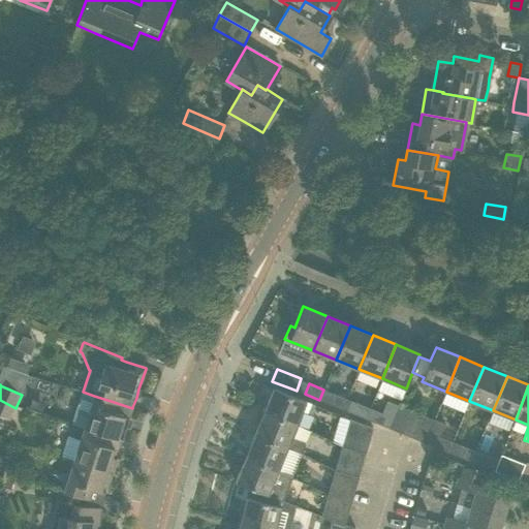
[(307,401),(291,396),(273,387),(263,411),(297,426),(307,401)]
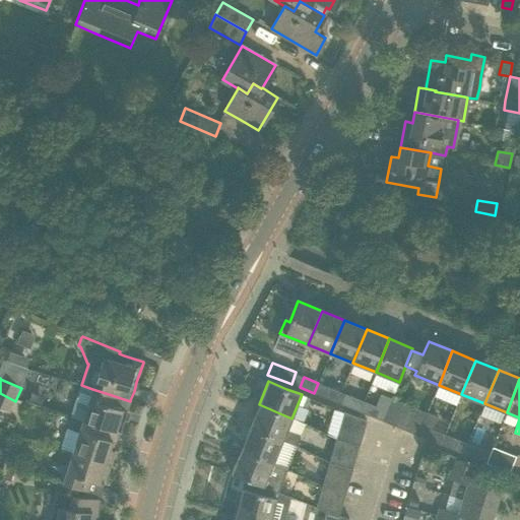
[(82,420),(99,427),(120,433),(130,401),(92,389),(91,390),(81,385),(70,417),(82,421),(82,420)]
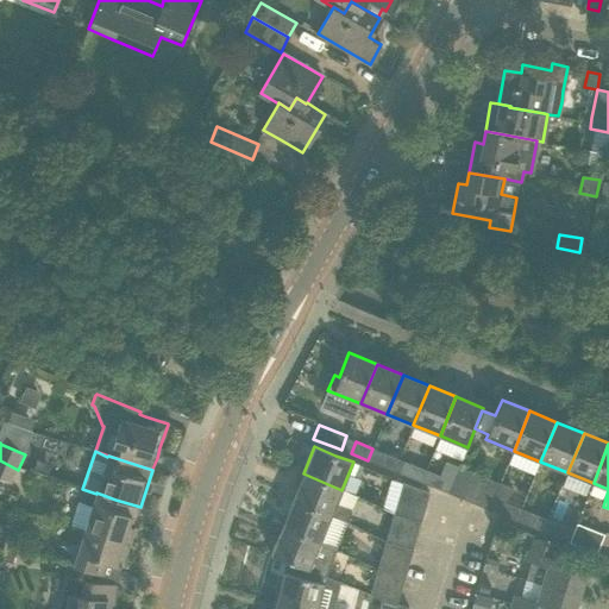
[(394,471),(399,459),(382,452),(376,464),(394,471)]
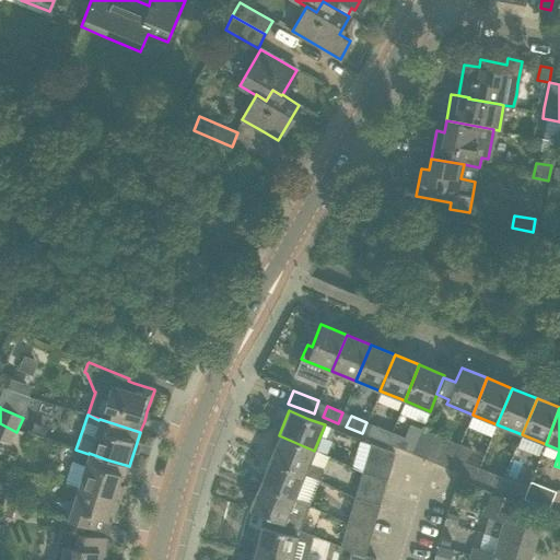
[(0,440),(10,445),(16,432),(0,423),(0,440)]
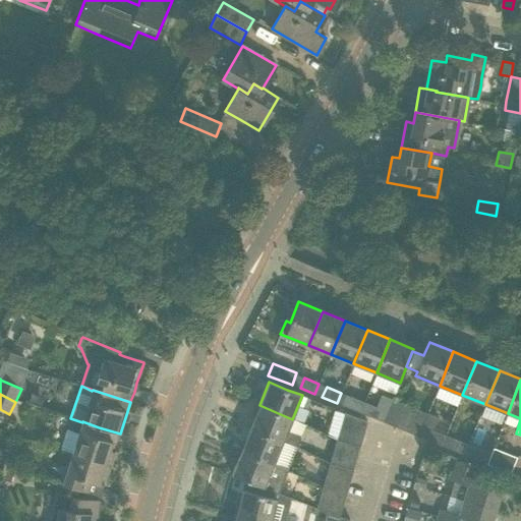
[(364,402),(360,412),(371,417),(385,422),(393,400),(381,395),(375,407),(364,402)]
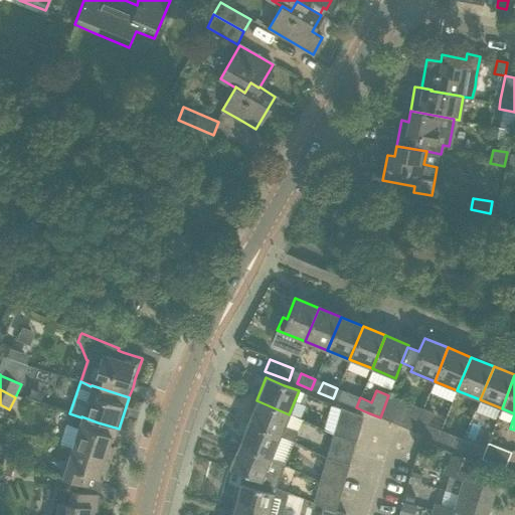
[(342,401),(356,407),(360,397),(345,392),(342,401)]
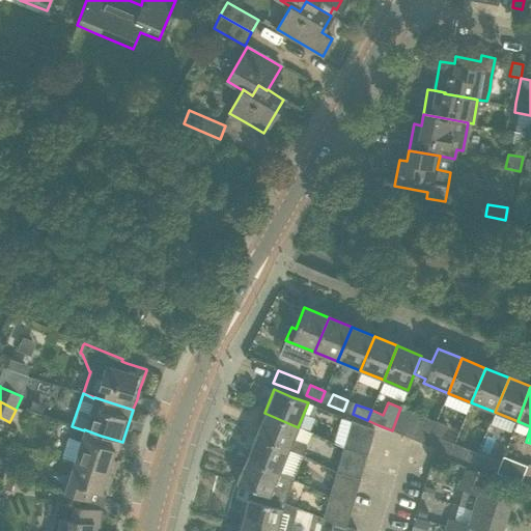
[(403,435),(412,413),(400,408),(392,430),(403,435)]
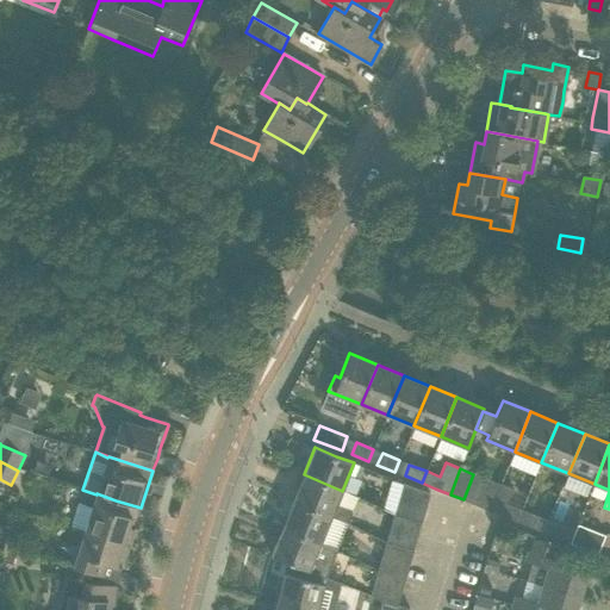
[(304,474),(293,500),(347,523),(352,511),(336,505),(342,491),(304,474)]
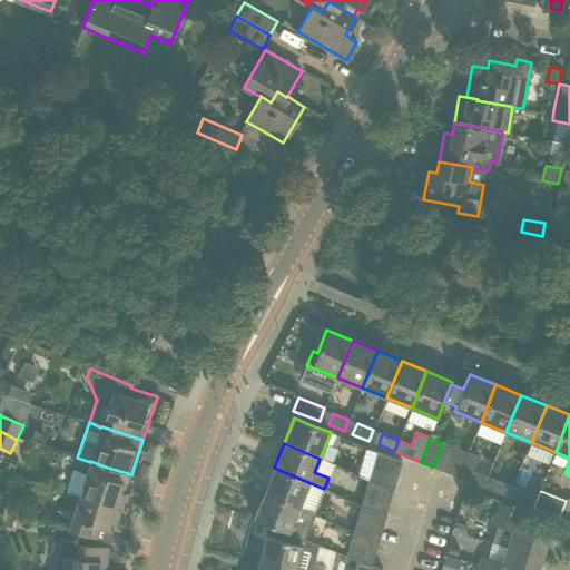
[(445,472),(455,448),(442,443),(433,467),(445,472)]
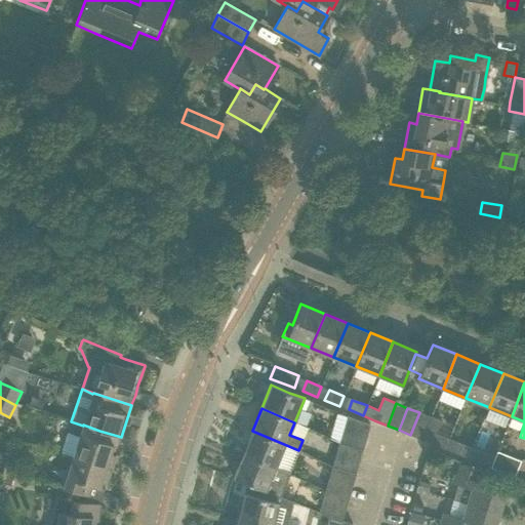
[(431,417),(419,412),(410,435),(422,439),(431,417)]
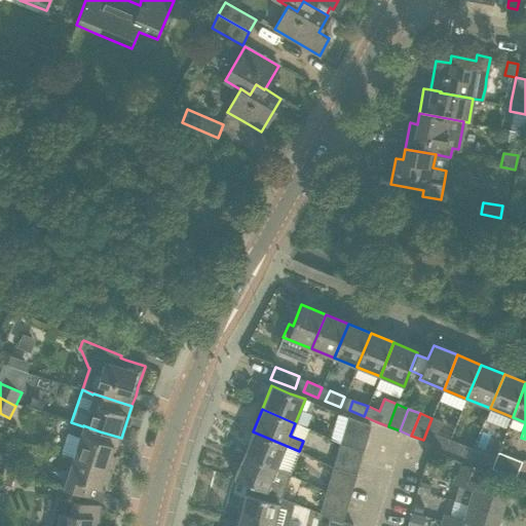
[(339,445),(364,452),(371,426),(348,416),(342,437),(339,445)]
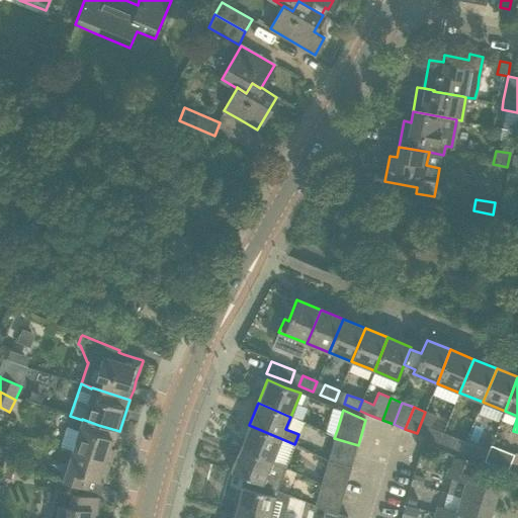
[(435,416),(425,412),(417,433),(427,437),(435,416)]
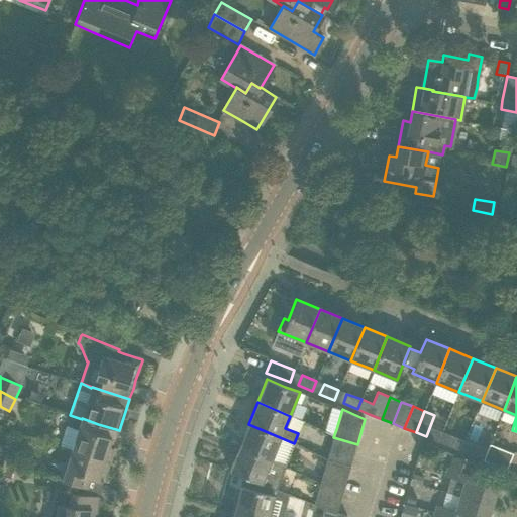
[(82,418),(82,419),(78,431),(67,426),(61,444),(72,449),(109,461),(113,448),(108,447),(111,438),(95,433),(98,424),(82,418)]
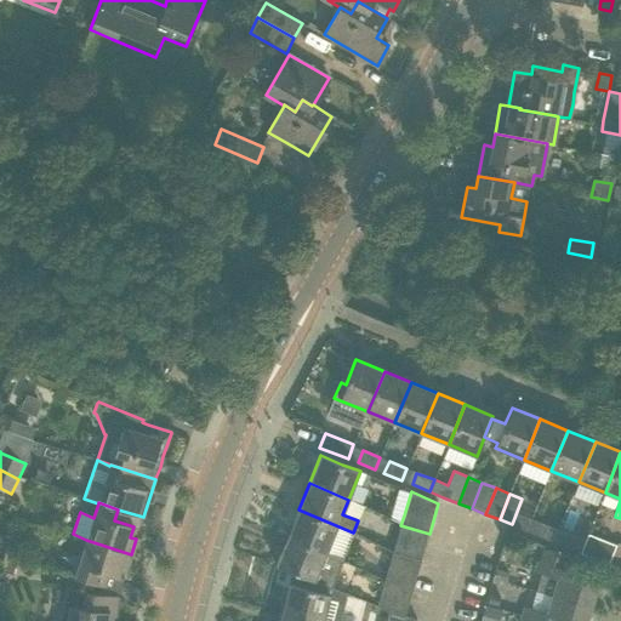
[(353,533),(298,510),(288,537),(328,553),(337,527),(353,533)]
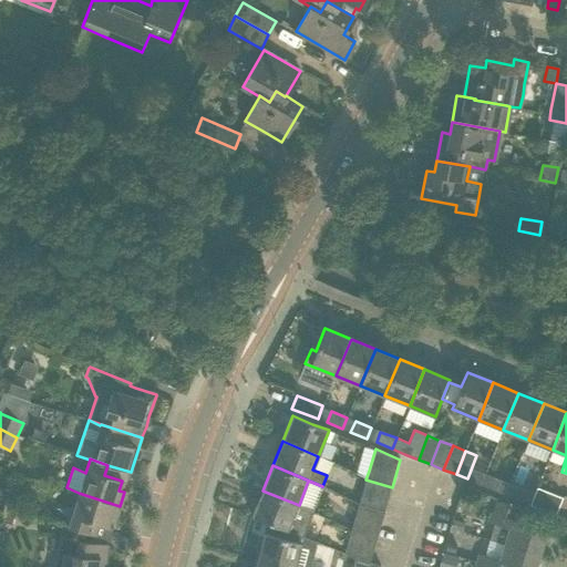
[(506,495),(509,485),(494,478),(490,488),(506,495)]
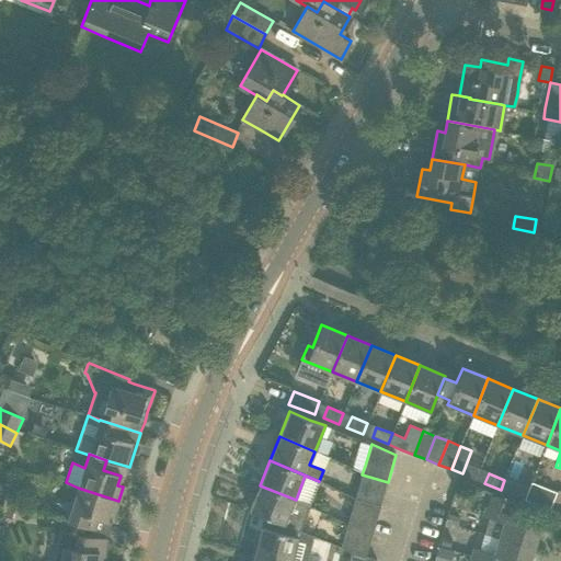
[(355,500),(379,507),(388,482),(362,474),(355,500)]
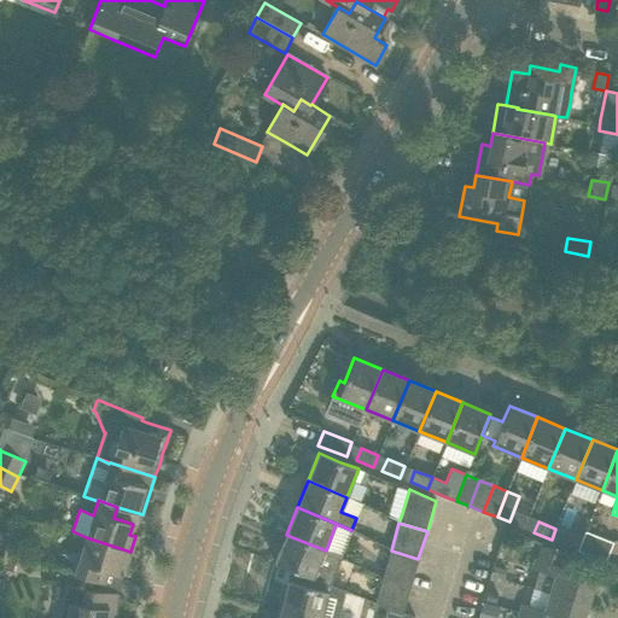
[(582,540),(577,551),(605,561),(613,542),(586,531),(582,540)]
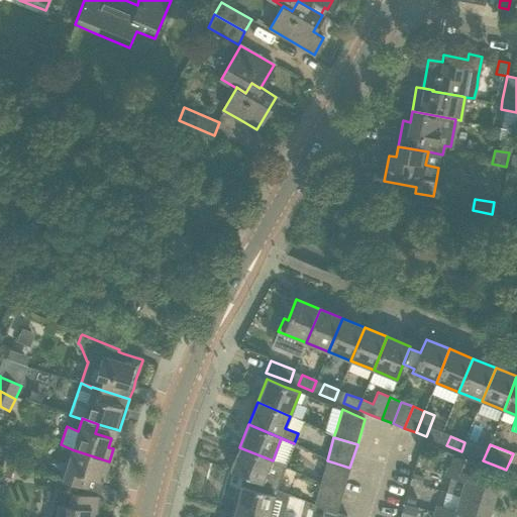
[(469,454),(483,460),(487,451),(473,445),(469,454)]
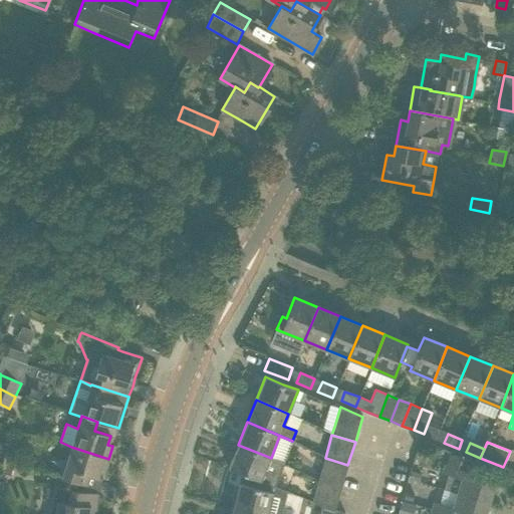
[(228,468),(257,479),(275,486),(283,464),(270,458),(271,458),(238,445),(228,468)]
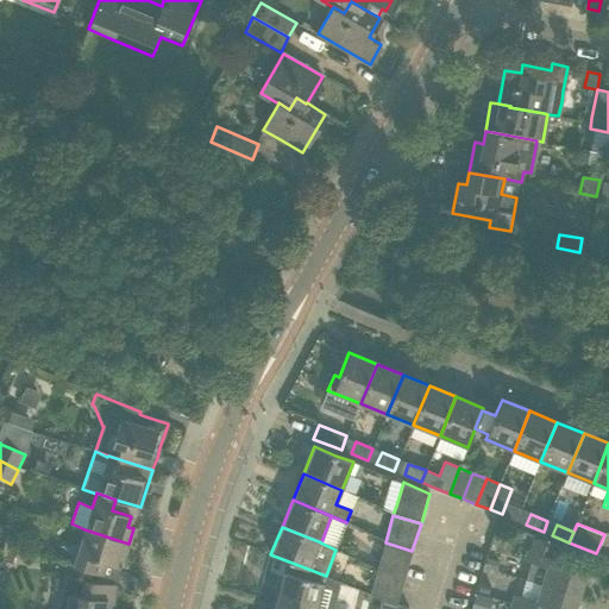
[(129,544),(85,529),(73,566),(118,581),(121,567),(115,565),(119,556),(125,558),(129,544)]
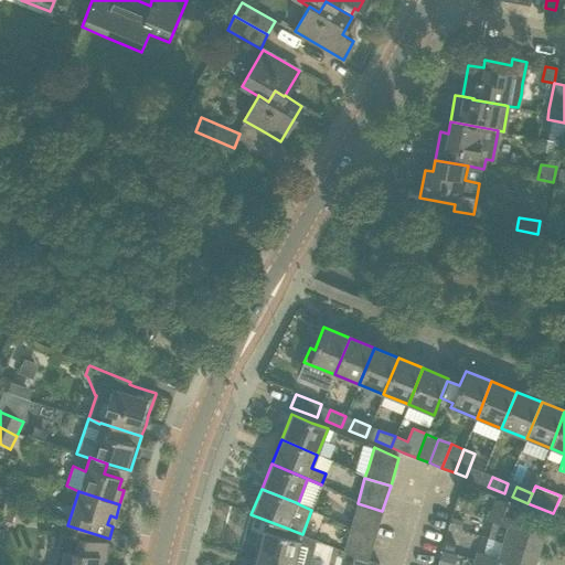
[(6,492),(2,507),(14,510),(19,496),(6,492)]
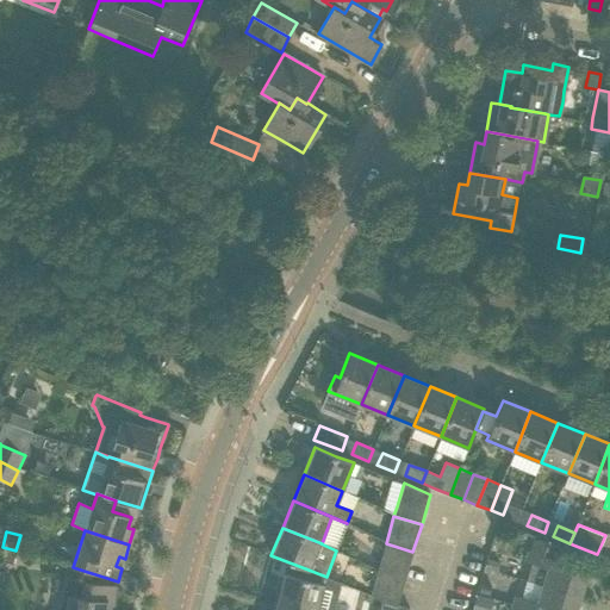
[(529,552),(527,564),(533,565),(528,580),(545,585),(580,596),(589,570),(566,562),(555,559),(559,548),(533,540),(529,552)]
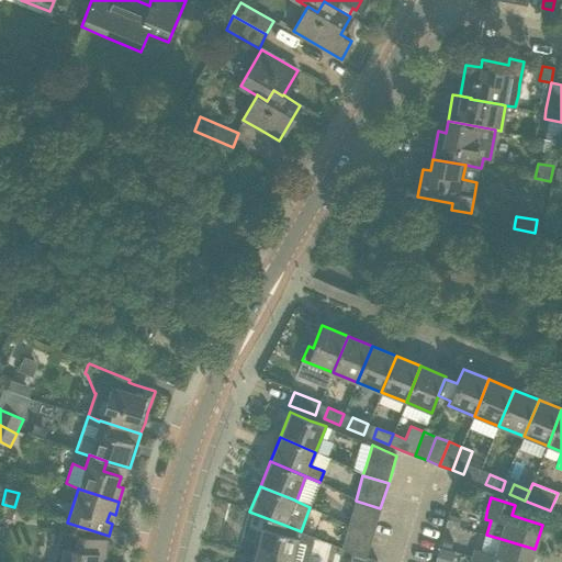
[(349,523),(373,530),(380,508),(356,501),(349,523)]
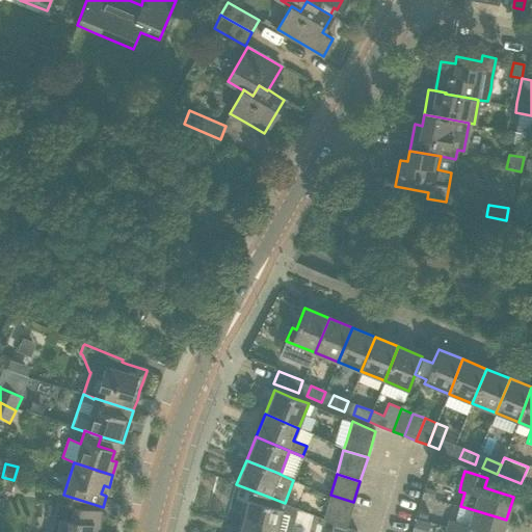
[(14,480),(5,478),(2,477),(0,483),(0,488),(10,493),(14,480)]
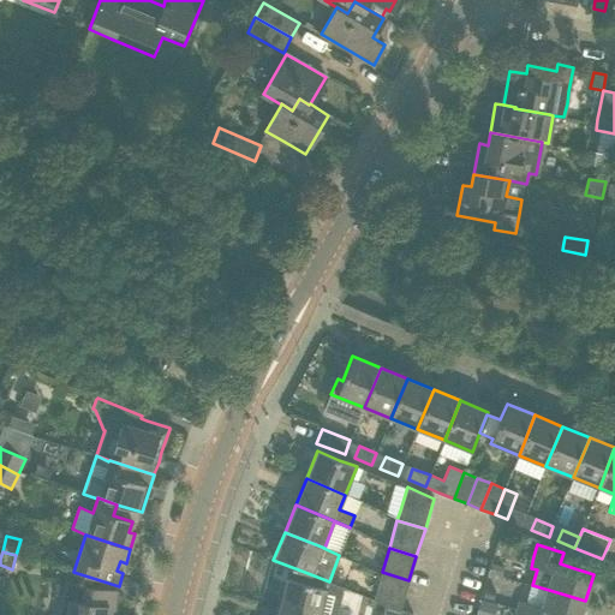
[(506,565),(491,561),(488,573),(502,577),(506,565)]
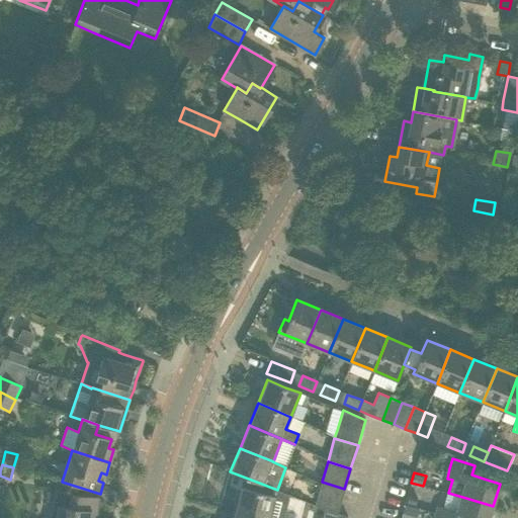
[(318,496),(315,506),(326,511),(337,514),(340,503),(344,489),(322,482),(318,496)]
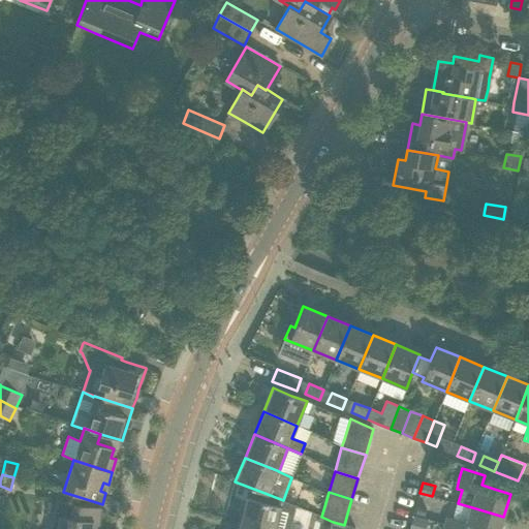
[(247,497),(240,522),(268,528),(289,528),(296,506),(282,501),(283,500),(265,493),(262,501),(247,497)]
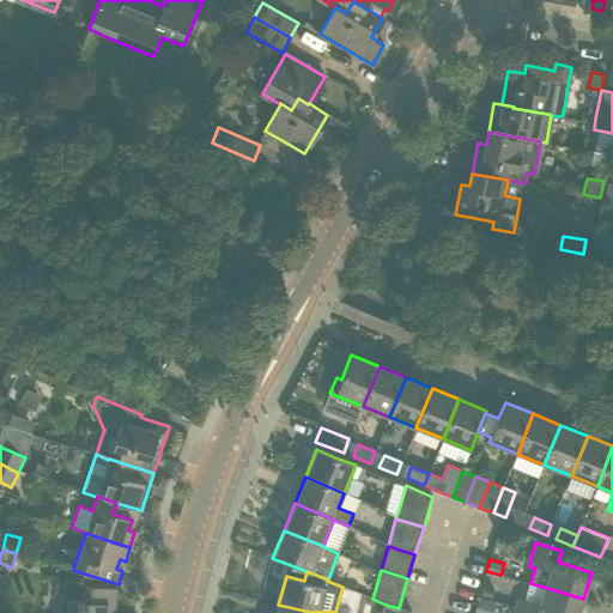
[(113,612),(117,588),(85,584),(67,580),(58,612),(113,612)]
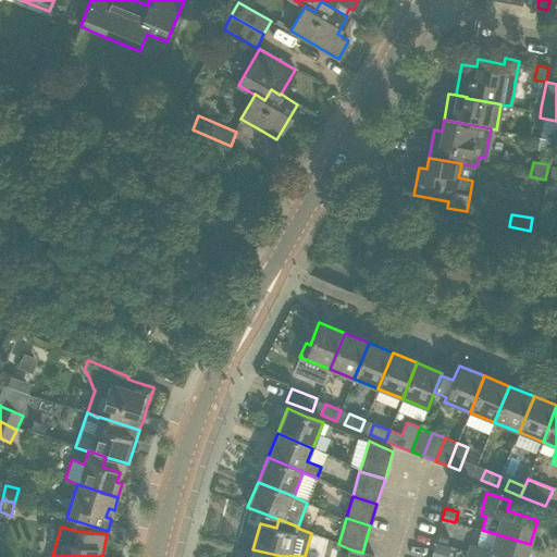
[(440,532),(437,541),(446,544),(448,535),(440,532)]
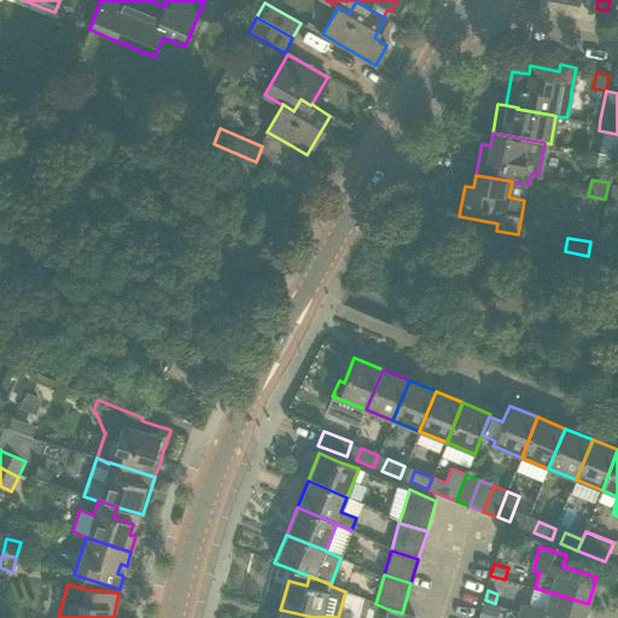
[(522,613),(538,617),(583,617),(588,604),(552,593),(546,612),(524,605),(522,613)]
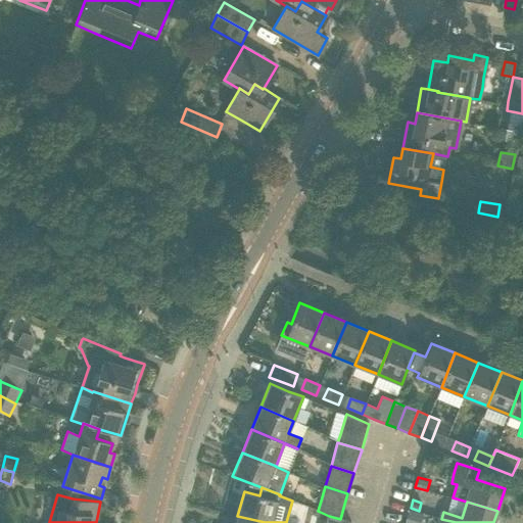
[(420,522),(422,515),(408,511),(403,522),(420,522)]
